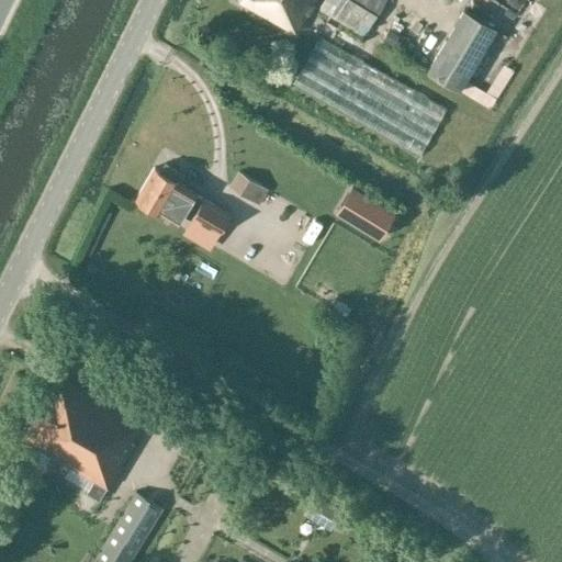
[(314,3),(315,0),(237,0),(237,1),(295,33),(307,14),(308,14),(315,4),(314,3)]
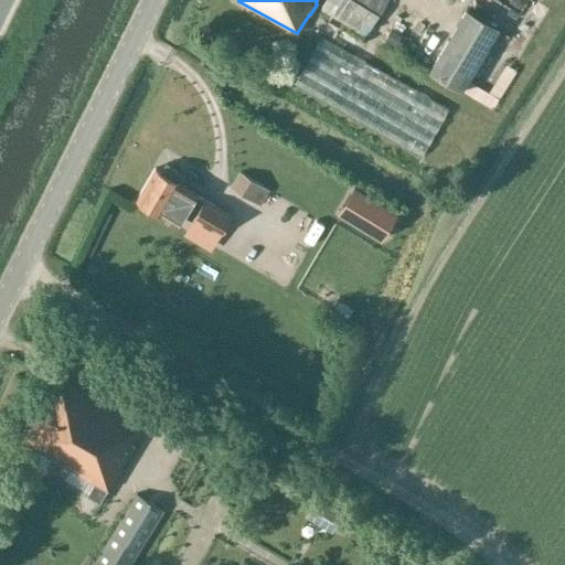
[(365,34),(385,0),(324,0),(321,8),(365,34)]
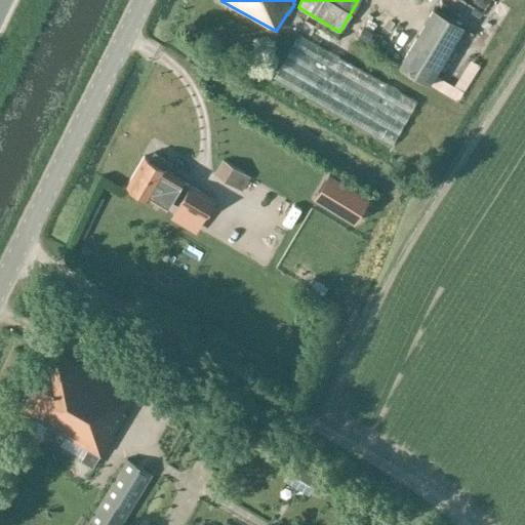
[(432,6),(398,65),(429,82),(455,38),(460,40),(467,29),(462,27),(463,25),(432,6)]
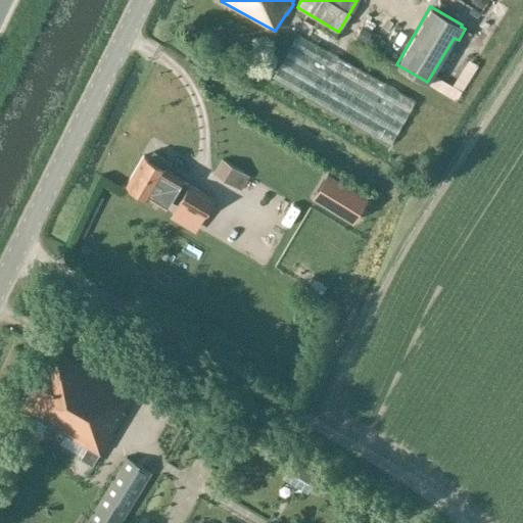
[(398,8),(389,10),(394,29),(403,27),(398,8)]
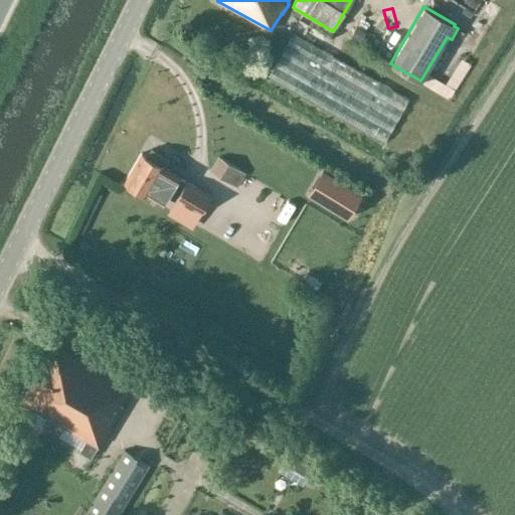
[(292,33),(268,76),(384,142),(409,100),(292,33)]
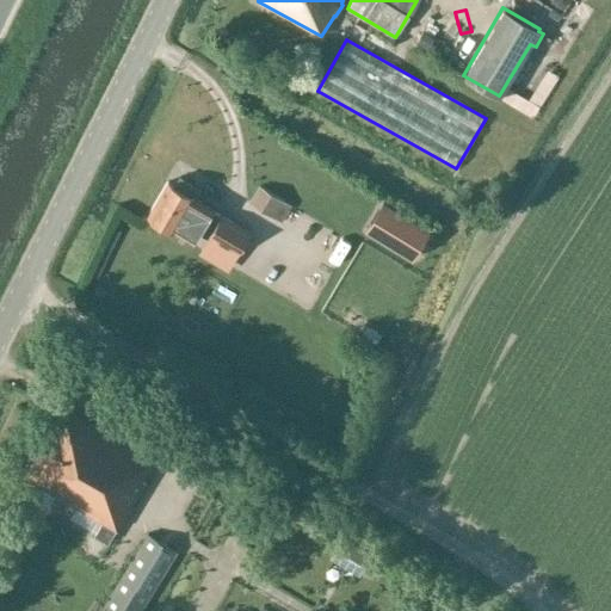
[(221,215),(221,214),(213,209),(214,208),(192,195),(197,187),(183,179),(178,186),(166,180),(147,215),(195,241),(201,230),(208,235),(207,236),(238,254),(247,238),(250,233),(221,215)]
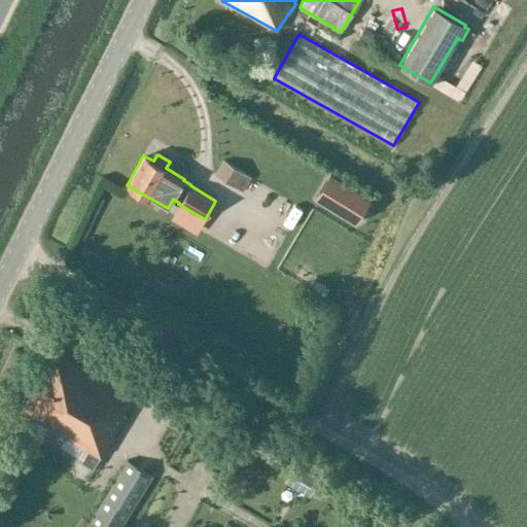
[(223,160),(215,174),(215,175),(242,189),(250,176),(223,160)]
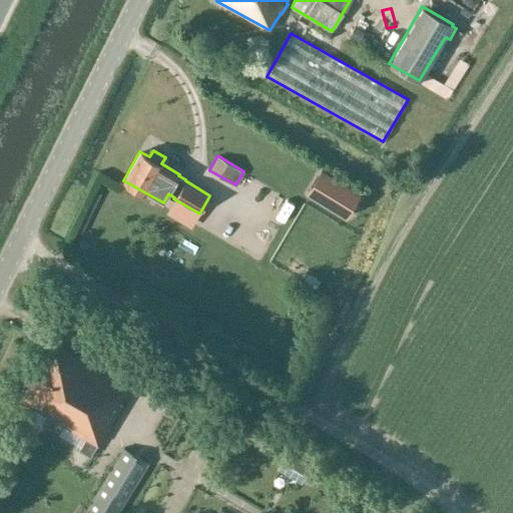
[(319,168),(309,186),(305,192),(321,202),(346,216),(349,210),(360,192),(335,177),(319,168)]
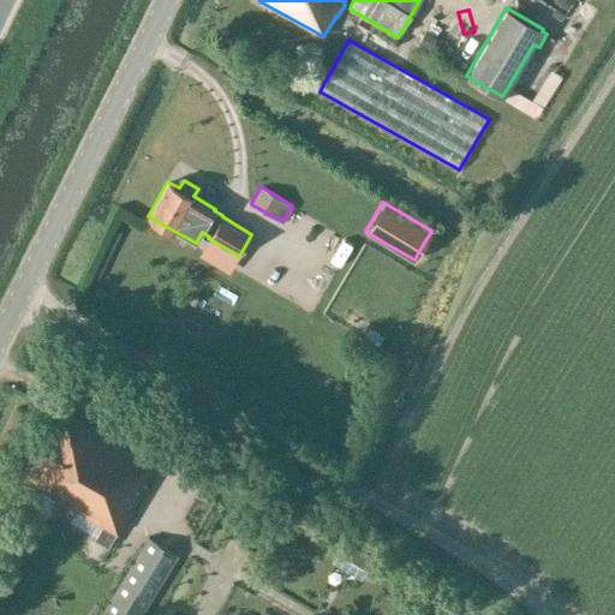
[(23,479),(101,525),(117,533),(147,483),(144,481),(155,463),(64,408),(53,427),(48,425),(30,458),(35,460),(23,479)]
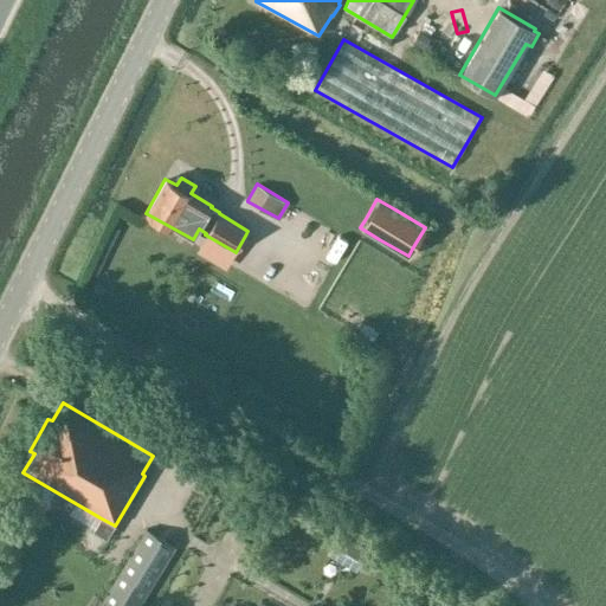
[(108,541),(115,526),(100,517),(90,533),(108,541)]
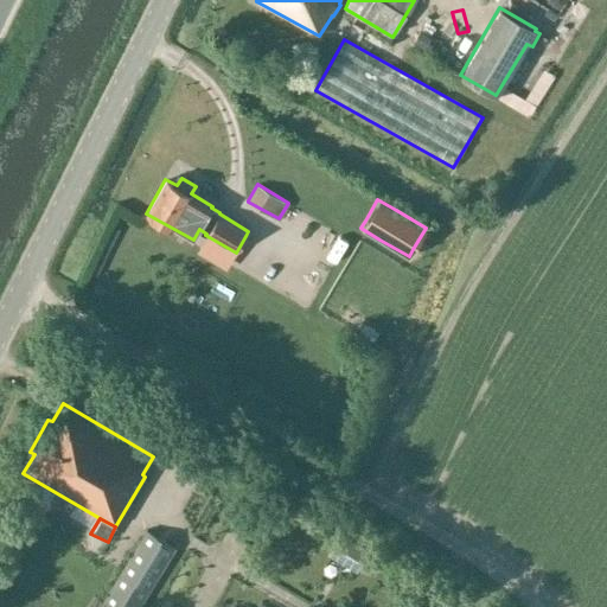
[(147,530),(97,606),(139,606),(177,548),(147,530)]
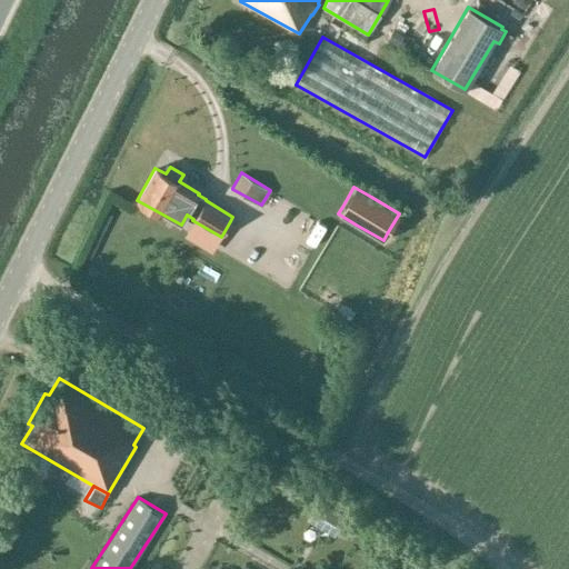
[(346,515),(319,498),(307,518),(333,535),(346,515)]
